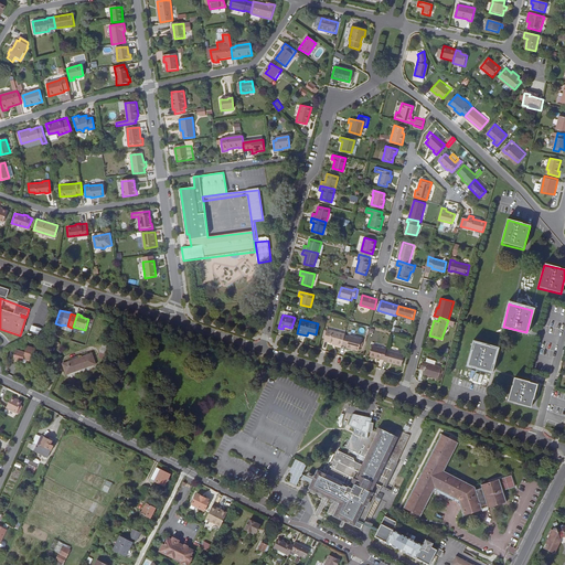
[(344,336),(345,333),(327,328),(323,340),(336,343),(336,344),(342,347),(342,344),(344,336)]
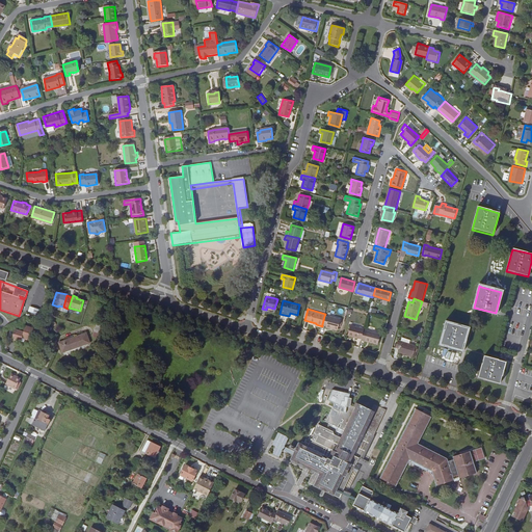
[(329,317),(324,316),(322,324),(326,326),(330,328),(330,327),(334,327),(334,328),(338,329),(341,319),(329,316),(329,317)]
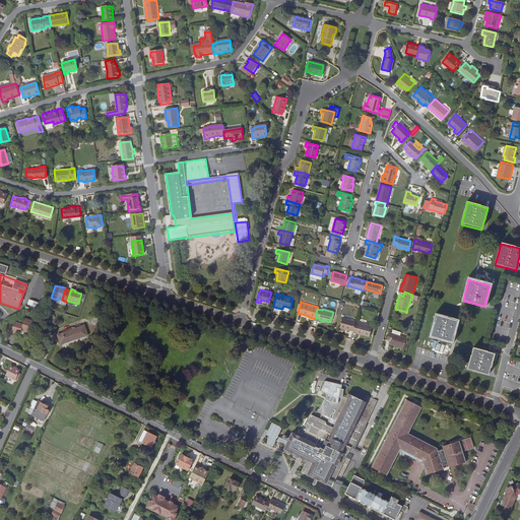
[(437,316),(432,337),(452,342),(458,322),(437,316)]
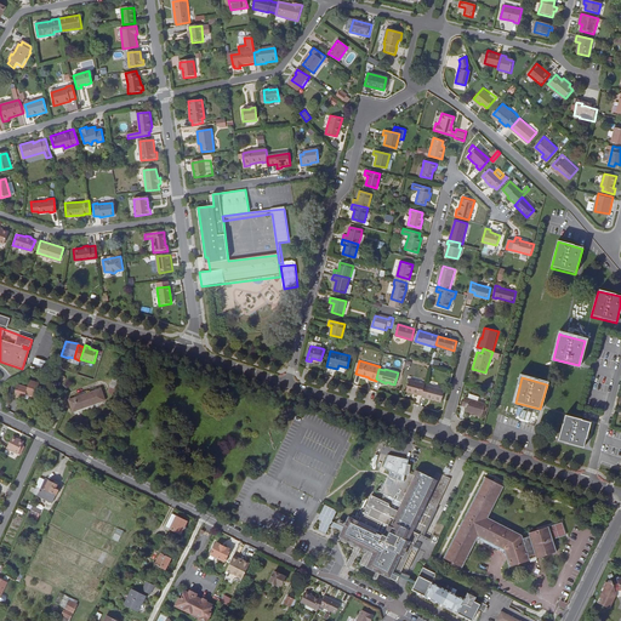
[(113,394),(119,381),(113,379),(108,392),(113,394)]
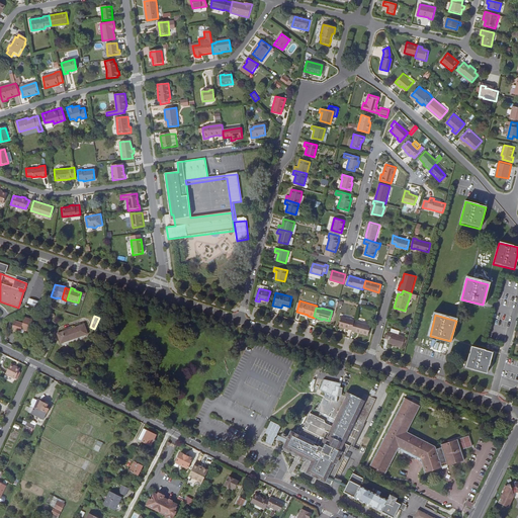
[(341,317),(339,326),(351,330),(351,329),(354,321),(341,317)]
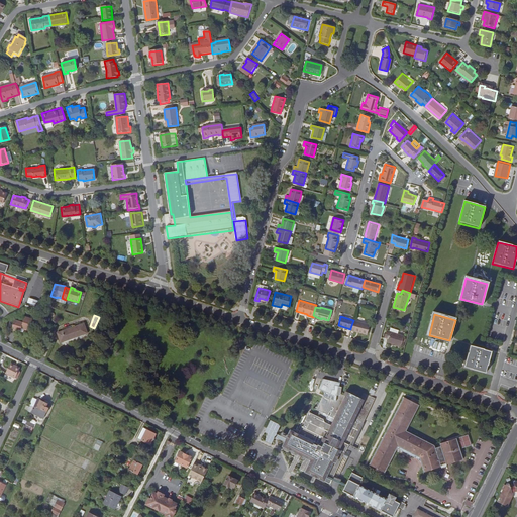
[(24,317),(22,323),(14,320),(11,329),(19,332),(21,328),(29,331),(32,320),(24,317)]
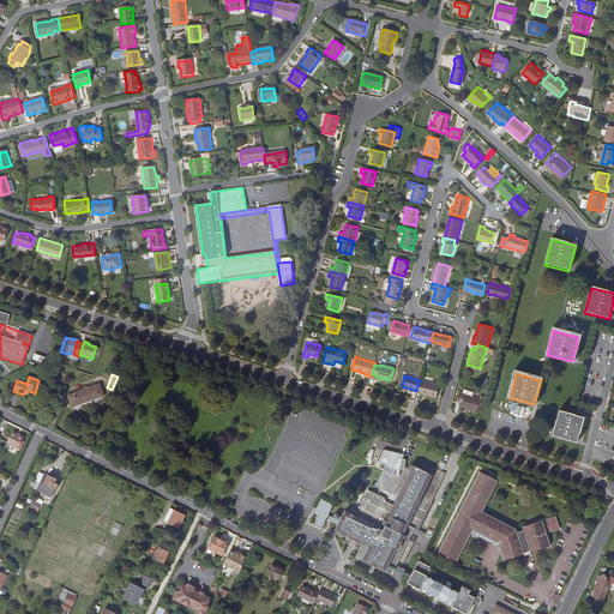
[(420,380),(416,390),(427,393),(427,395),(435,397),(439,386),(420,380)]
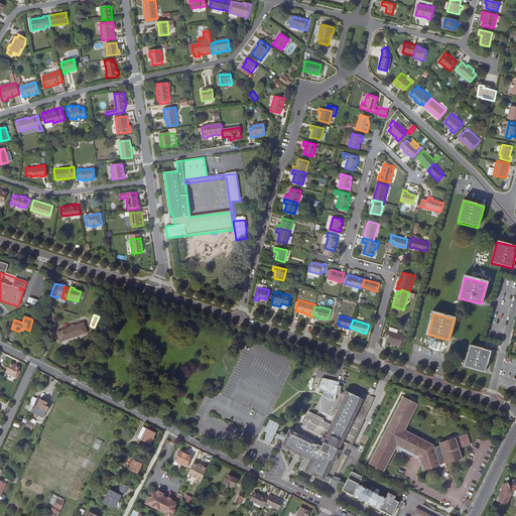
[(60,342),(87,333),(84,323),(56,333),(60,342)]
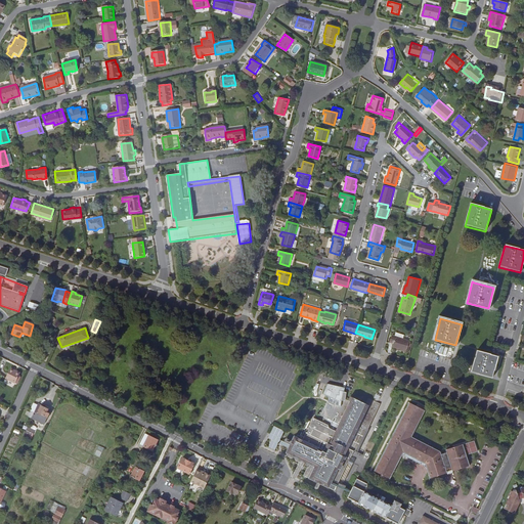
[(409,341),(391,335),(389,342),(393,343),(392,347),(406,351),(409,341)]
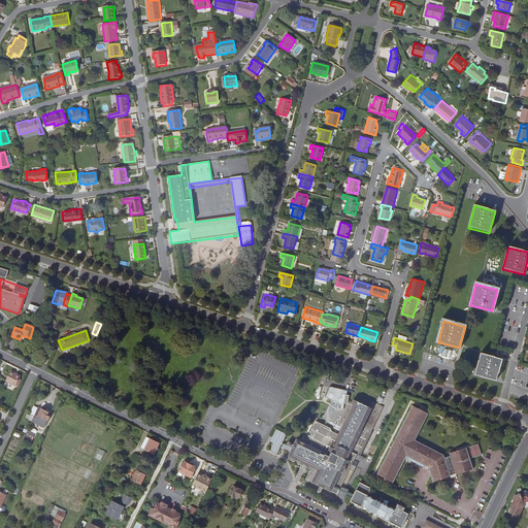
[(502,359),(481,354),(475,375),(496,381),(502,359)]
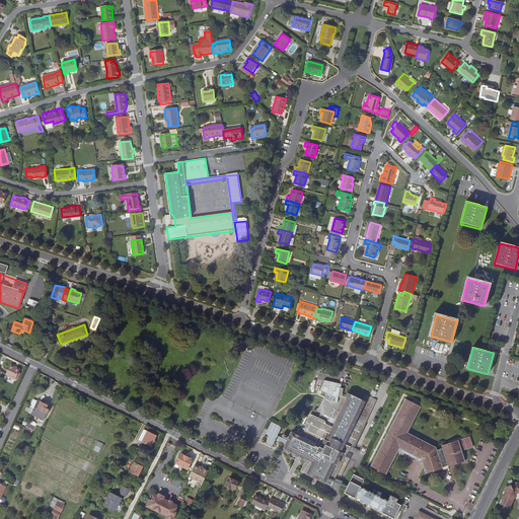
[(14,380),(19,370),(10,365),(5,376),(14,380)]
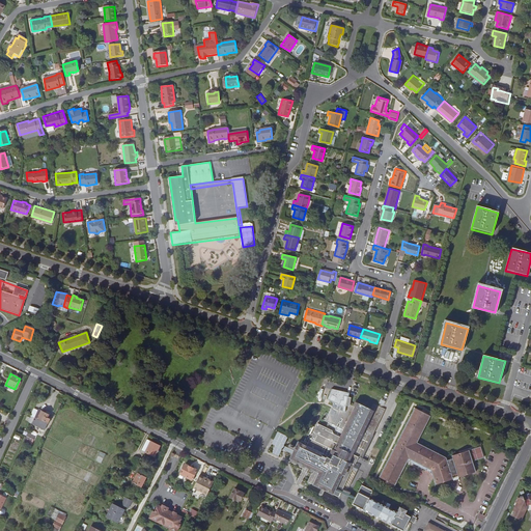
[(342,495),(343,494),(354,474),(356,470),(354,469),(357,462),(356,462),(358,457),(361,459),(373,436),(374,436),(388,410),(375,403),(372,410),(360,403),(358,408),(354,406),(355,399),(348,398),(347,403),(345,402),(343,407),(338,403),(333,415),(329,422),(332,423),(330,428),(322,424),(311,443),(309,446),(305,444),(301,442),(296,450),(286,445),(290,437),(280,431),(274,444),(277,445),(274,452),(281,456),(284,449),(295,454),(291,458),(305,465),(305,464),(307,465),(306,468),(310,470),(312,467),(316,469),(309,483),(322,490),(340,499),(342,495)]
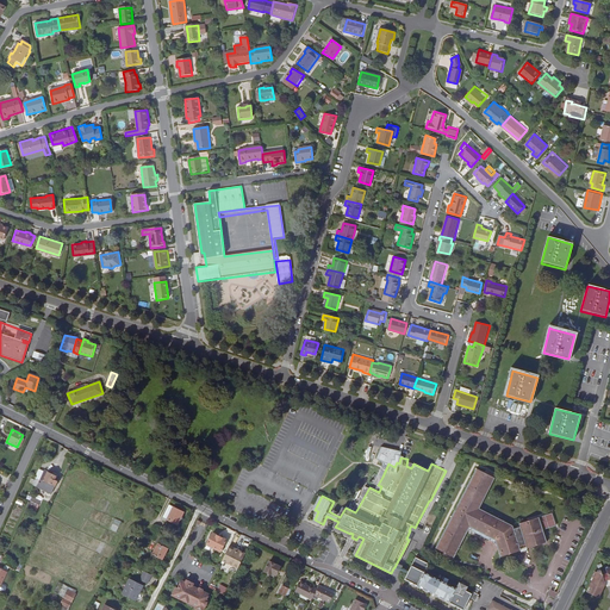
[(480,510),(496,479),(477,470),(458,508),(459,508),(456,512),(437,549),(455,560),(470,531),(498,546),(502,558),(518,552),(517,548),(530,543),(531,547),(548,541),(543,530),(556,526),(553,512),(540,518),(521,524),(522,528),(515,530),(514,527),(480,510)]
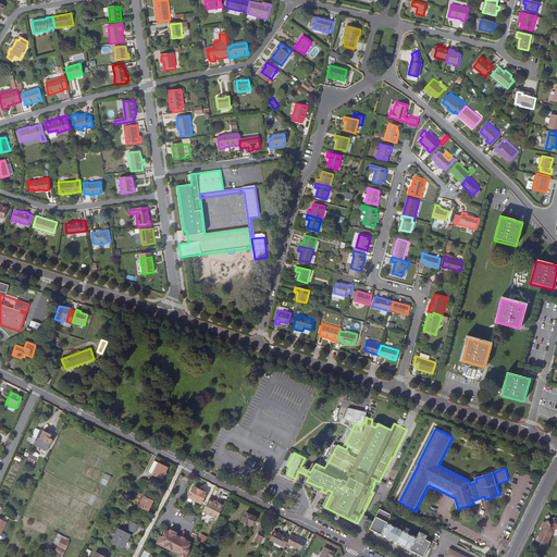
[(51,445),(56,436),(39,430),(36,437),(51,445)]
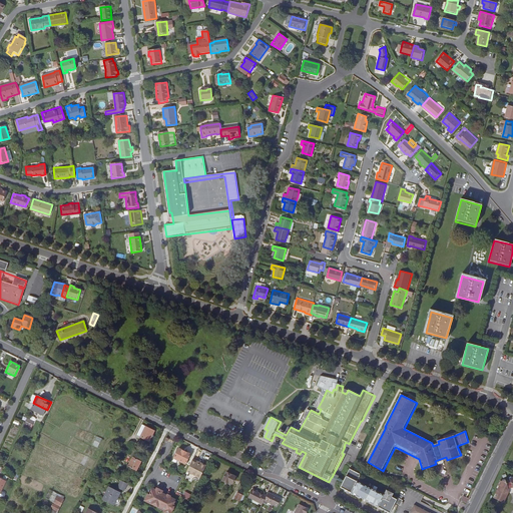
[(140,438),(145,427),(143,426),(137,436),(140,438)]
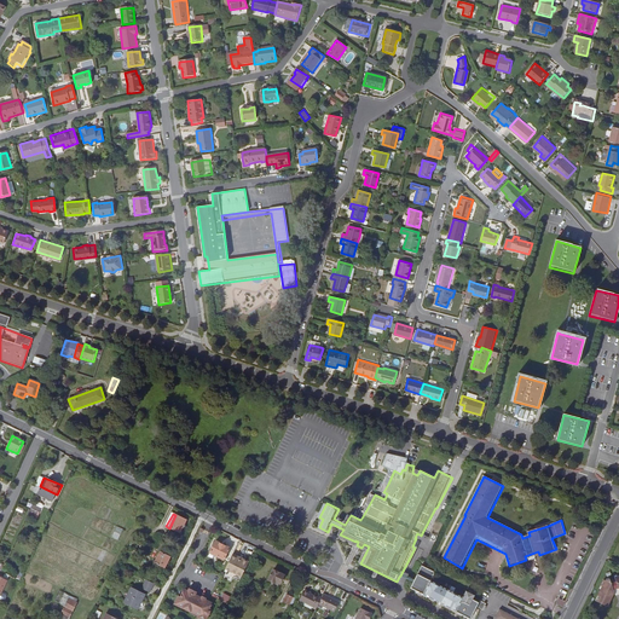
[(184,525),(186,521),(175,515),(169,528),(180,533),(181,530),(184,531),(186,525),(184,525)]
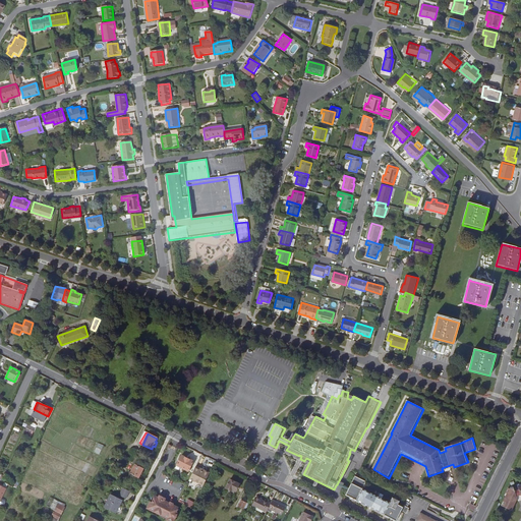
[(90,450),(103,456),(107,447),(94,441),(90,450)]
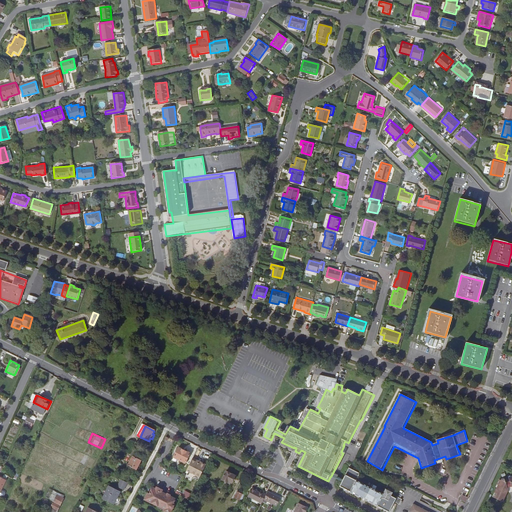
[(343,453),(348,456),(353,446),(348,443),(345,441),(343,445),(344,445),(341,452),(343,453)]
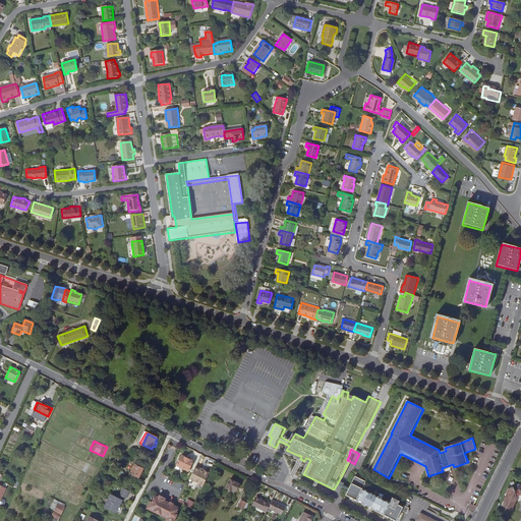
[(353,470),(357,472),(367,452),(363,450),(361,449),(359,454),(354,464),(351,469),(353,470)]
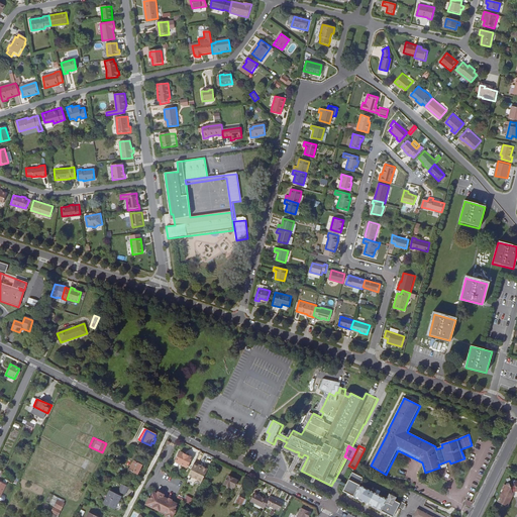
[(187,468),(192,458),(180,452),(176,462),(187,468)]
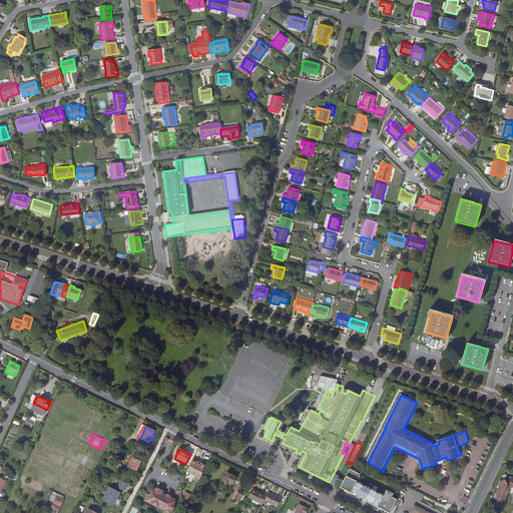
[(400,466),(407,469),(411,458),(404,456),(400,466)]
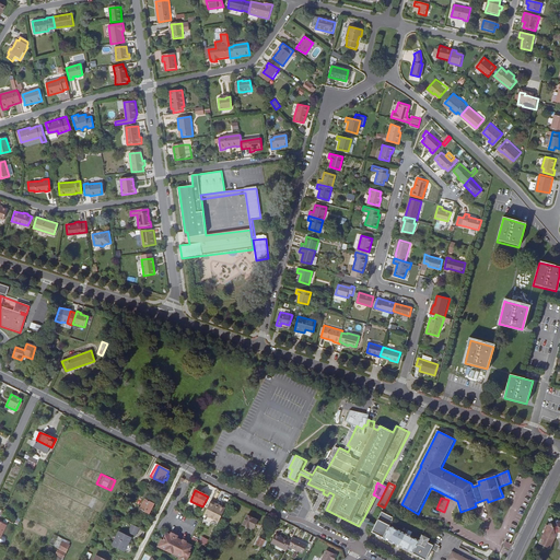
[(149,514),(154,504),(146,500),(140,510),(141,510),(140,512),(146,514),(147,513),(149,514)]
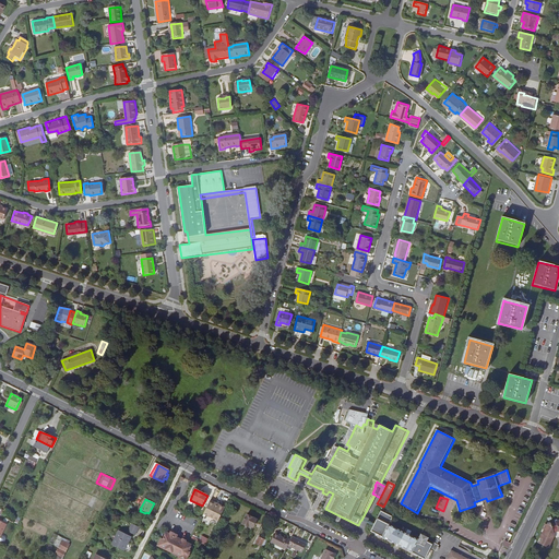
[(210,502),(203,515),(217,523),(225,508),(214,502),(214,503),(210,502)]
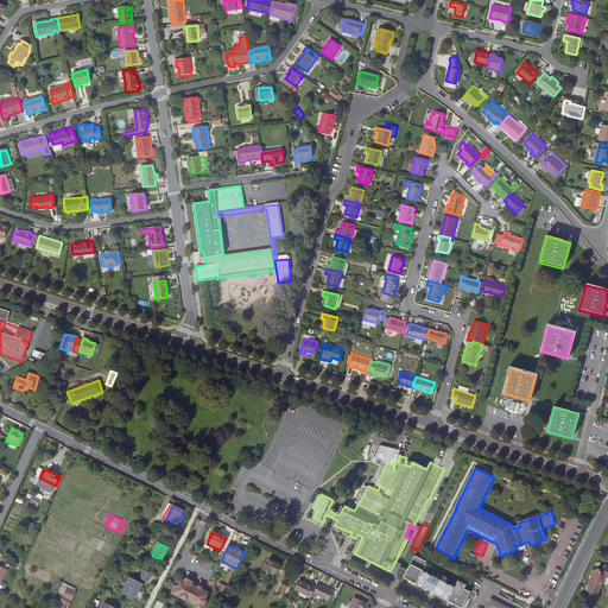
[(428,564),(416,557),(405,580),(442,599),(461,607),(464,607),(468,605),(470,599),(473,594),(467,590),(468,588),(466,587),(467,584),(466,583),(464,582),(463,582),(462,582),(461,583),(458,583),(456,589),(424,571),(428,564)]
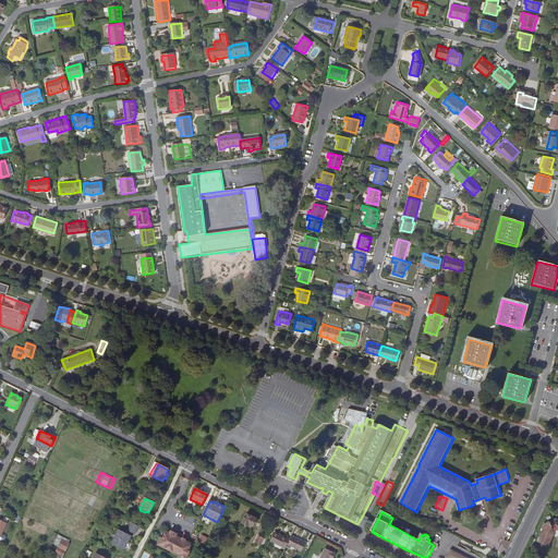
[(252,529),(256,519),(246,514),(242,523),(252,529)]
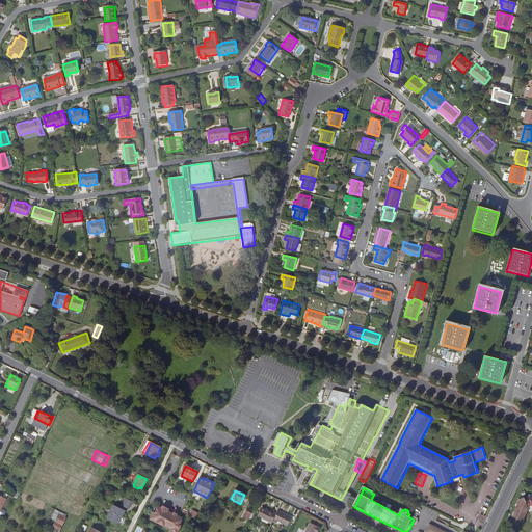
[(516,505),(519,506),(512,519),(522,523),(528,510),(526,503),(524,498),(522,499),(521,501),(519,501),(516,505)]
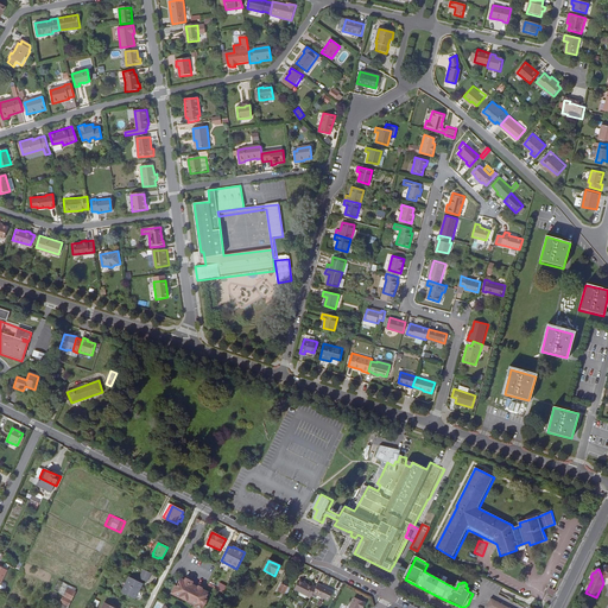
[(135,600),(143,584),(130,577),(121,593),(135,600)]
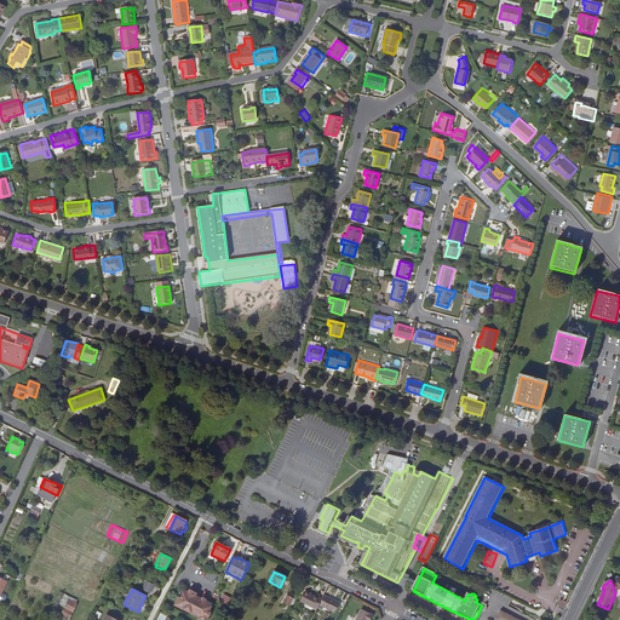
[(197,593),(190,590),(188,592),(184,590),(181,598),(178,597),(174,606),(199,618),(197,619),(199,619),(207,619),(212,610),(210,609),(213,604),(206,601),(207,600),(202,597),(202,598),(196,596),(197,593)]
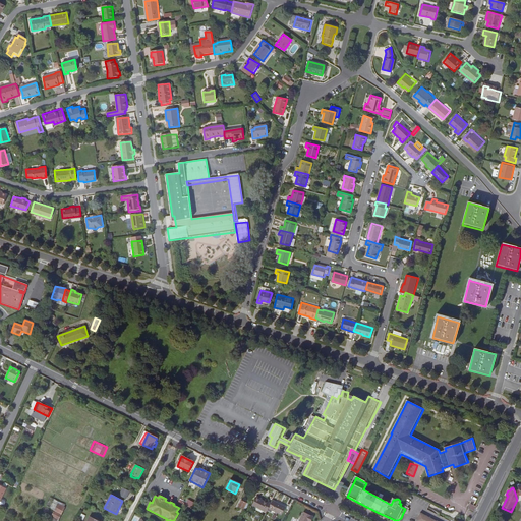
[(267,512),(269,509),(271,504),(268,502),(268,503),(262,500),(262,499),(256,497),(251,506),(264,511),(264,510),(267,512)]
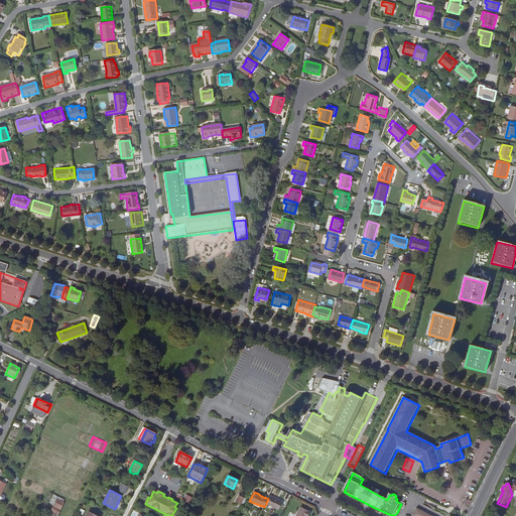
[(279,510),(283,503),(270,496),(268,499),(266,504),(279,510)]
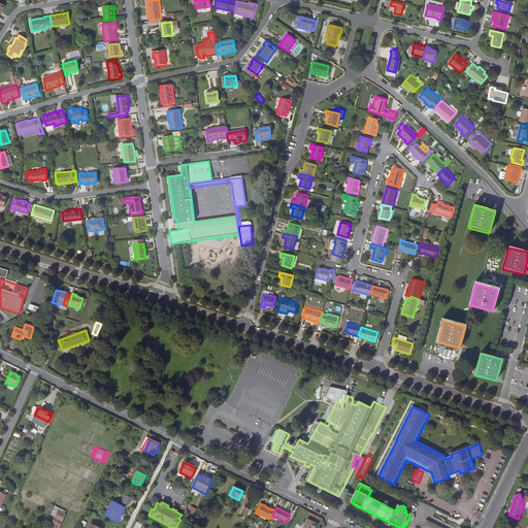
[(245,520),(250,512),(244,508),(239,517),(245,520)]
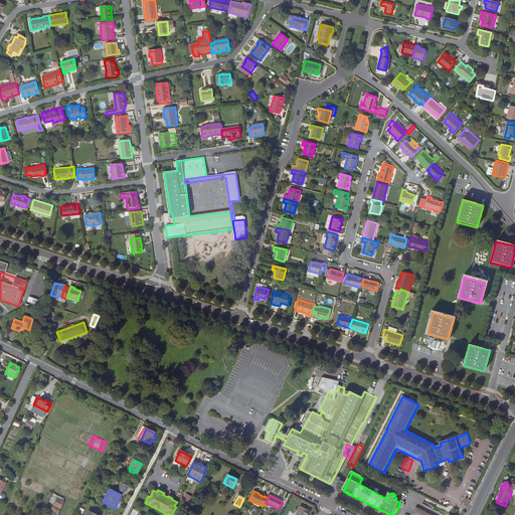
[(60,509),(64,501),(57,498),(53,505),(60,509)]
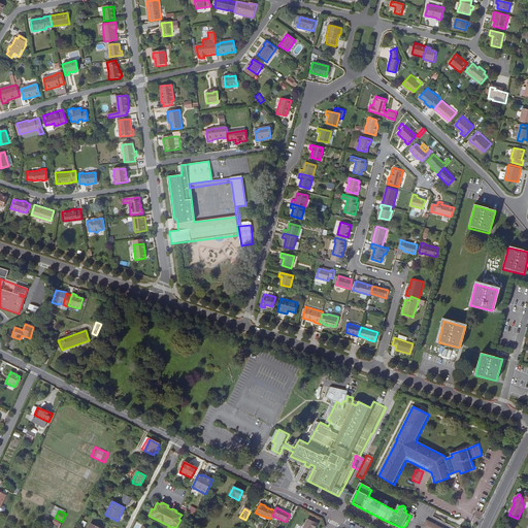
[(303,527),(314,527),(315,527),(316,527),(318,524),(307,519),(303,527)]
